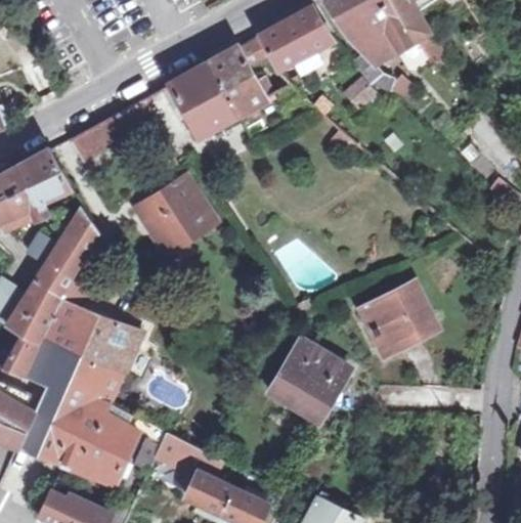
[(322,0),(342,33),(361,52),(372,62),(394,49),(411,39),(426,31),(410,0),(322,0)]
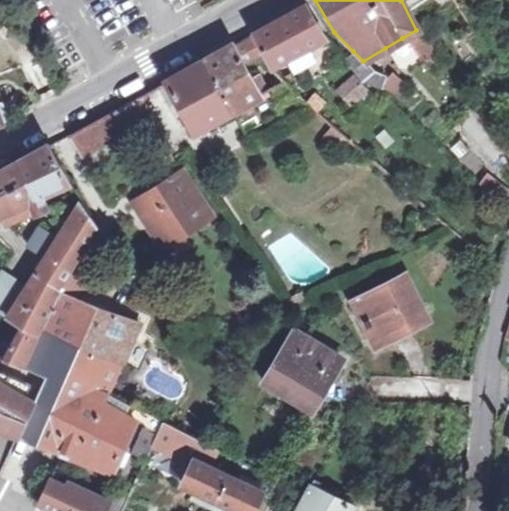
[(302,6),(251,34),(268,66),(315,39),(318,43),(324,40),(302,6)]
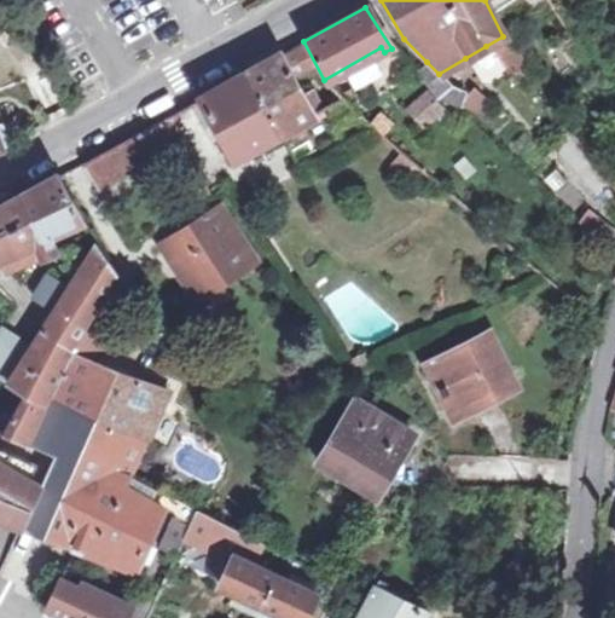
[(303,41),(278,53),(301,94),(325,81),(324,80),(303,41)]
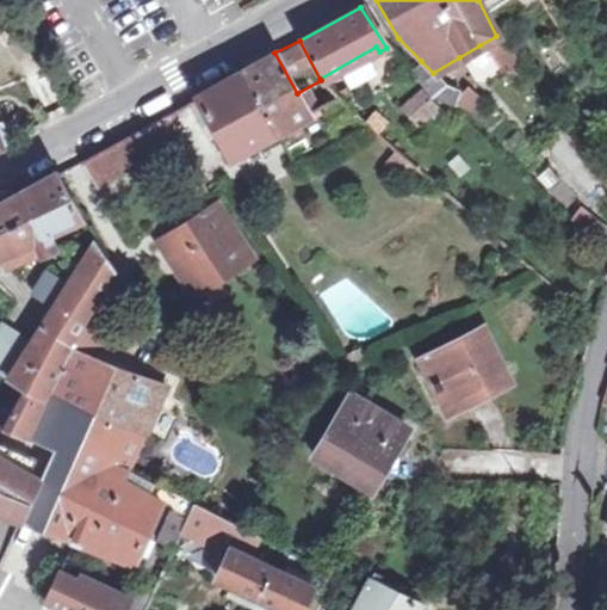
[(488,43),(496,56),(500,54),(493,41),(488,43)]
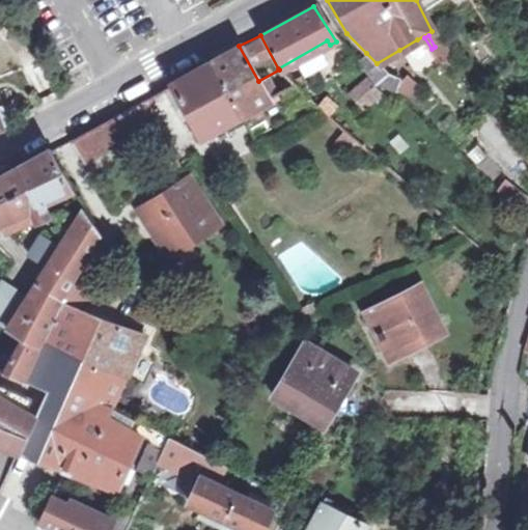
[(258,81),(239,46),(212,61),(169,85),(197,136),(268,98),(258,81)]
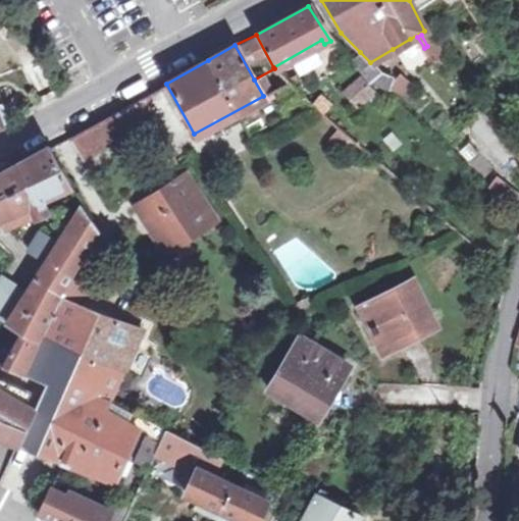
[(370,62),(360,52),(354,55),(348,59),(367,83),(386,89),(390,76),(379,71),(370,62)]
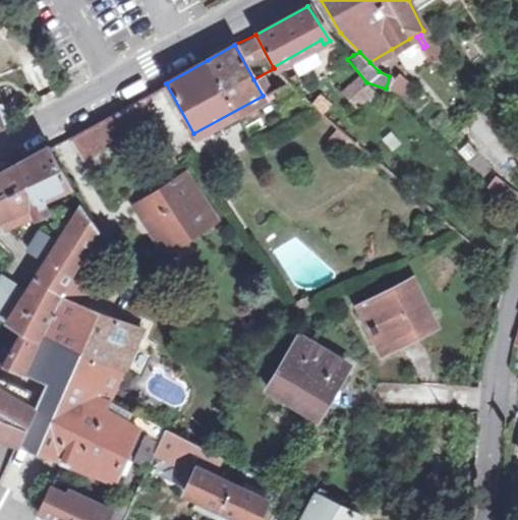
[(356,104),(370,90),(354,74),(338,92),(345,99),(347,98),(353,104),(356,104)]
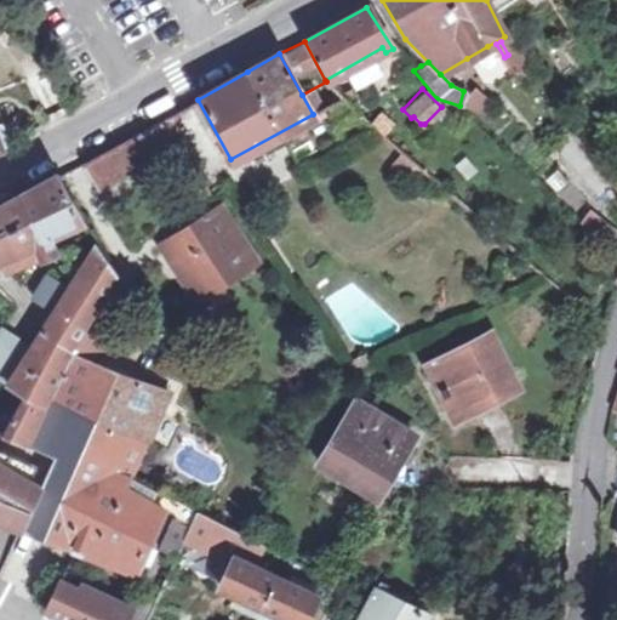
[(182,141),(167,115),(131,135),(83,160),(98,187),(146,161),(178,143),(182,141)]
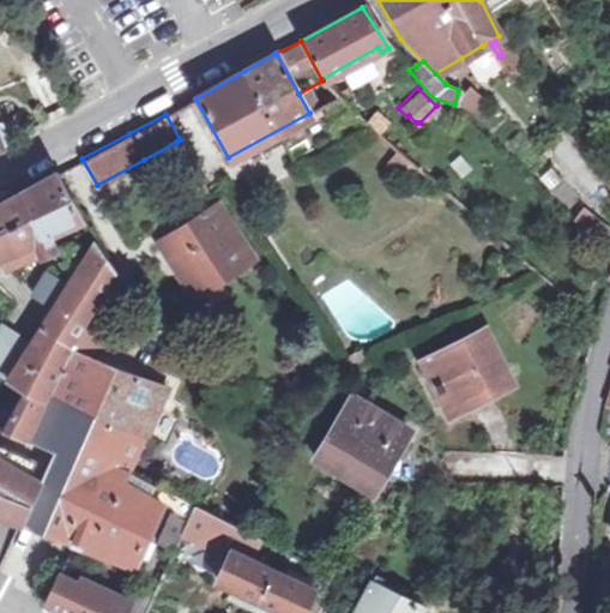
[(373,114),(366,121),(373,127),(378,132),(384,122),(373,114)]
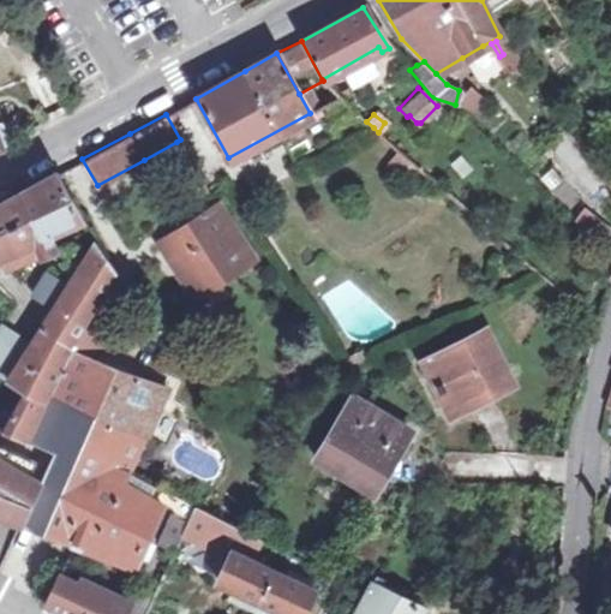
[(397,149),(387,164),(401,178),(413,162),(397,149)]
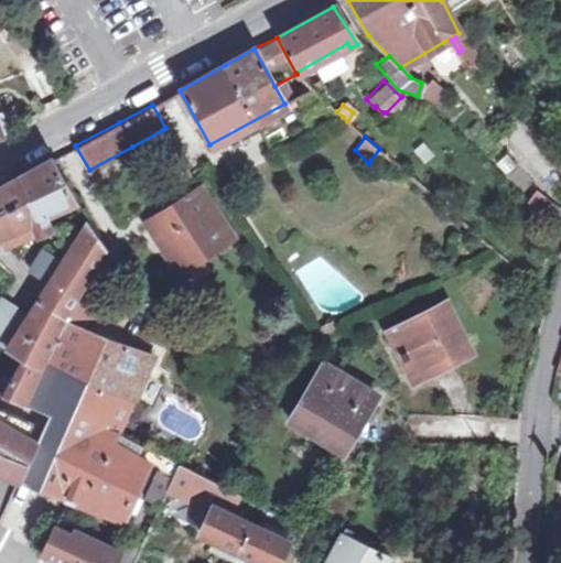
[(0,241),(4,240),(8,248),(36,236),(49,230),(47,226),(43,214),(73,199),(50,159),(17,177),(0,185),(0,241)]
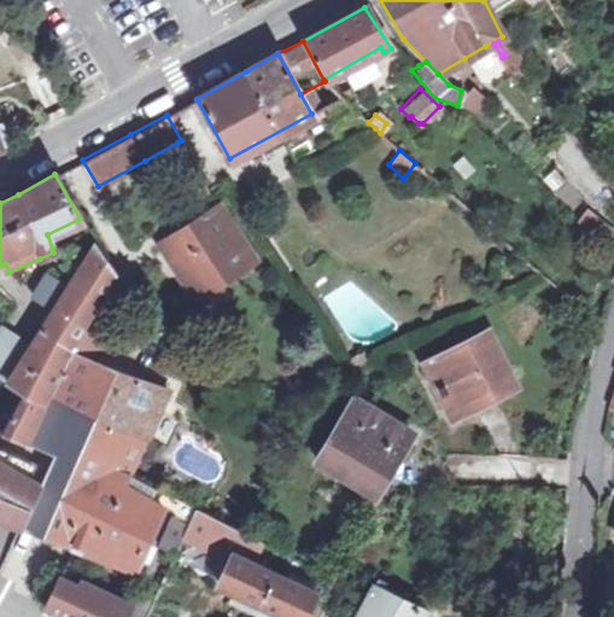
[(250,260),(217,208),(161,243),(180,274),(193,295),(211,283),(250,260)]
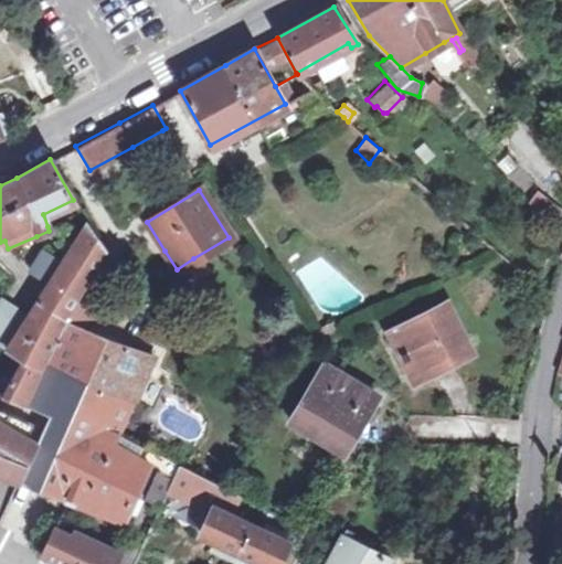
[(528,199),(555,223),(559,211),(536,191),(528,199)]
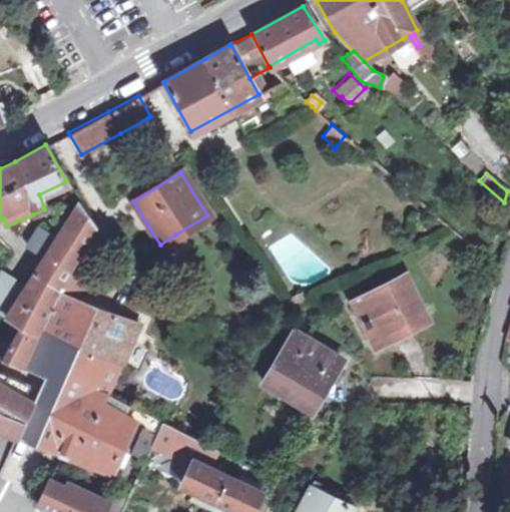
[(21,367),(42,376),(32,400),(17,436),(25,439),(51,448),(111,470),(134,418),(102,403),(107,393),(105,392),(108,386),(118,363),(136,324),(78,300),(55,291),(65,275),(86,288),(98,268),(77,256),(79,252),(96,226),(79,200),(55,237),(39,227),(27,246),(42,257),(23,286),(1,272),(0,271),(0,314),(19,325),(0,357),(21,367)]
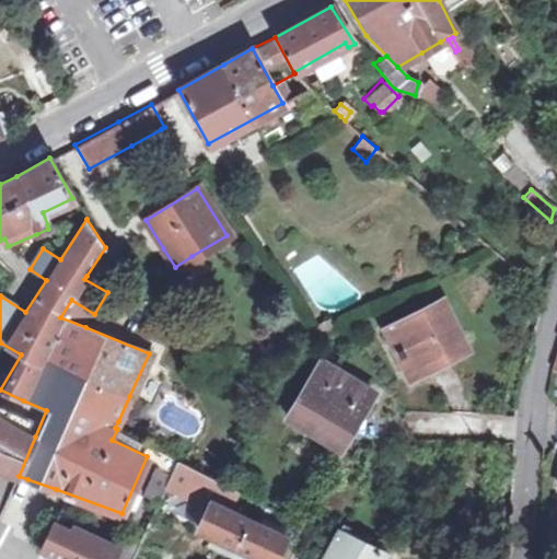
[(94,314),(71,300),(60,317),(85,327),(94,314)]
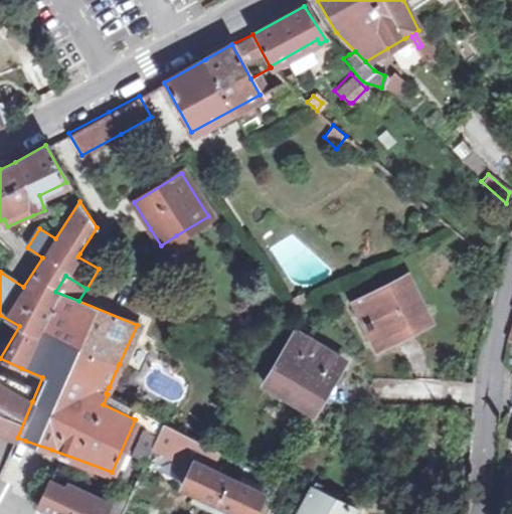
[(353,301),(377,347),(427,321),(404,276),(353,301)]
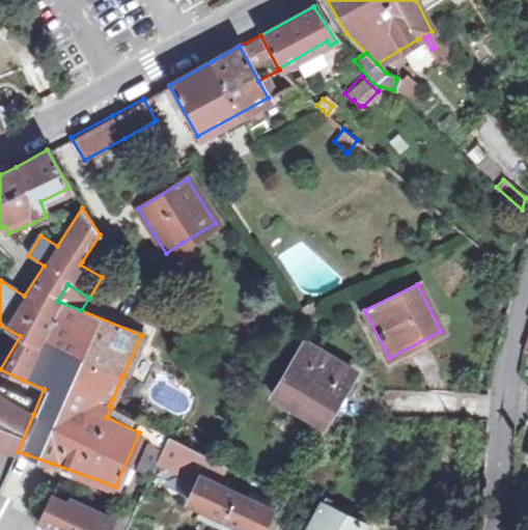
[(342,388),(353,371),(344,366),(303,340),(271,394),(312,420),(334,383),(342,388)]
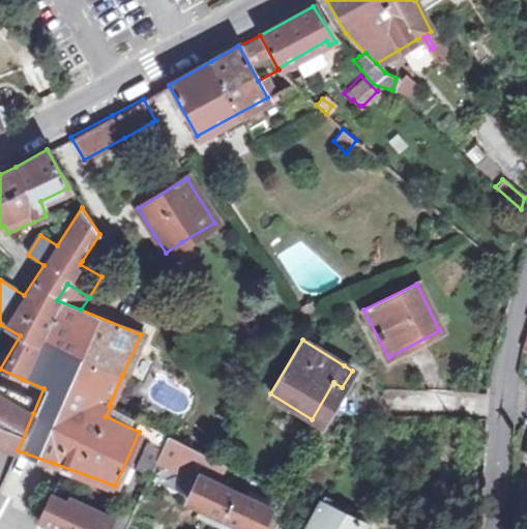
[(0,443),(3,444),(18,450),(33,413),(0,395),(0,443)]
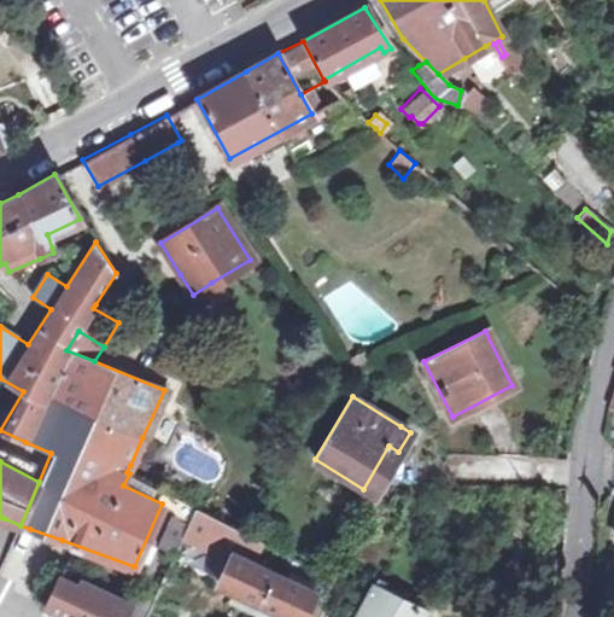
[(180,539),(200,547),(226,559),(215,583),(261,605),(276,571),(253,563),(262,542),(253,537),(194,507),(177,499),(157,545),(173,553),(180,539)]
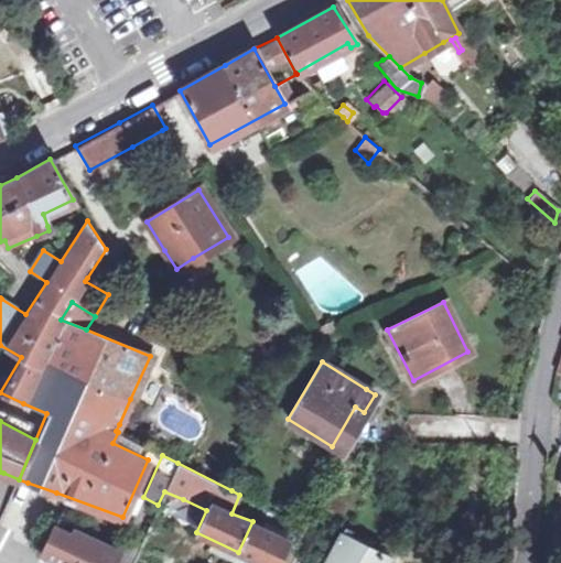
[(164,491),(158,505),(152,519),(171,527),(183,499),(164,491)]
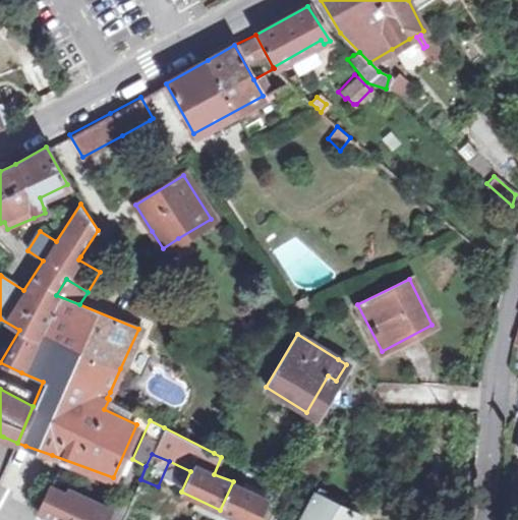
[(233,481),(220,510),(233,516),(241,519),(257,519),(269,498),(233,481)]
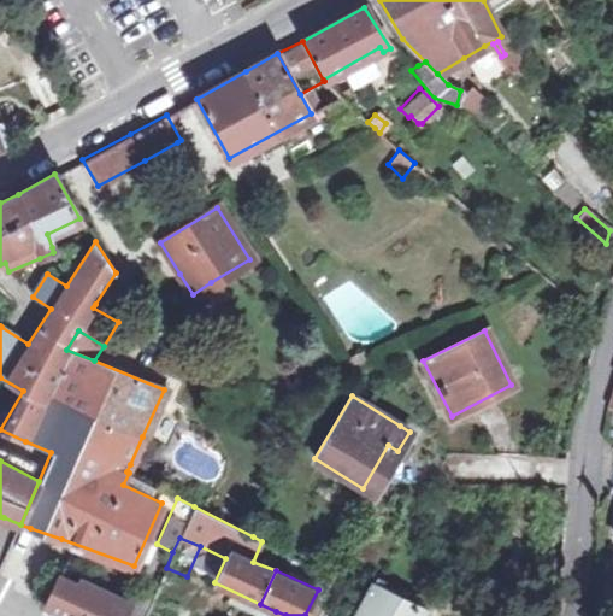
[(111,598),(112,592),(96,585),(94,591),(58,575),(56,579),(47,575),(37,602),(68,615),(143,615),(153,596),(136,588),(131,600),(125,597),(123,605),(111,598)]
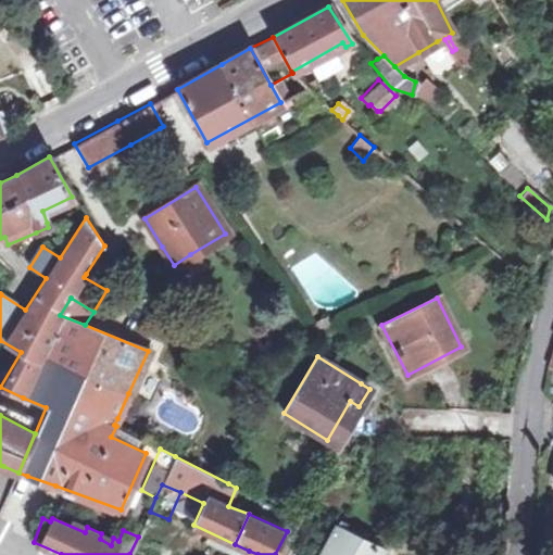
[(382,554),(387,549),(334,522),(331,526),(315,554),(382,554)]
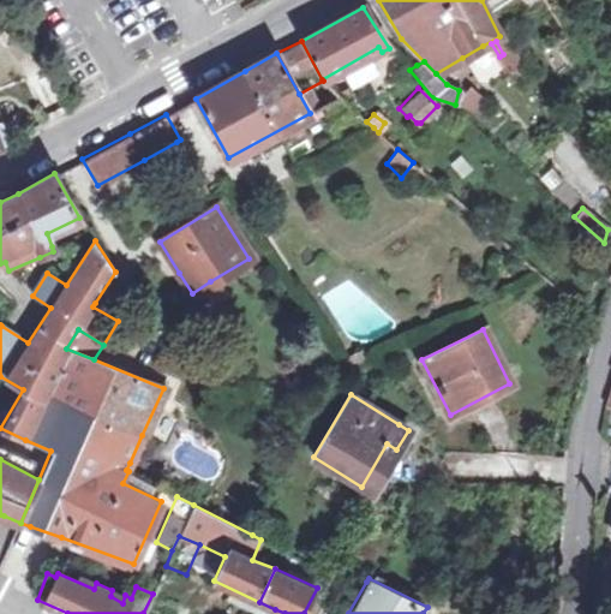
[(125,595),(112,590),(111,596),(123,603),(125,595)]
